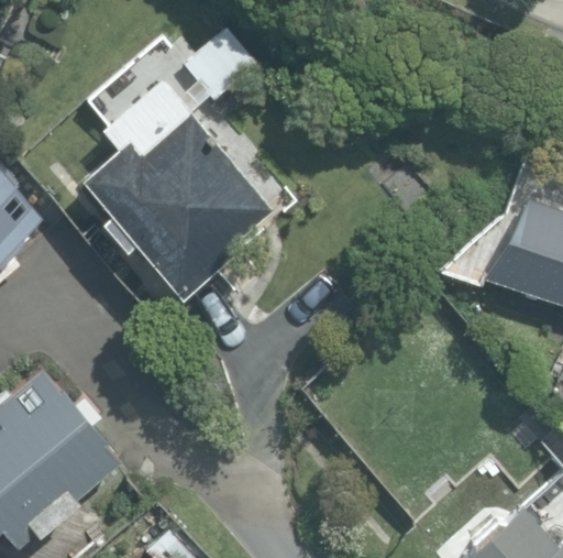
[(187,67),(216,100),(254,67),(225,34),(187,67)]
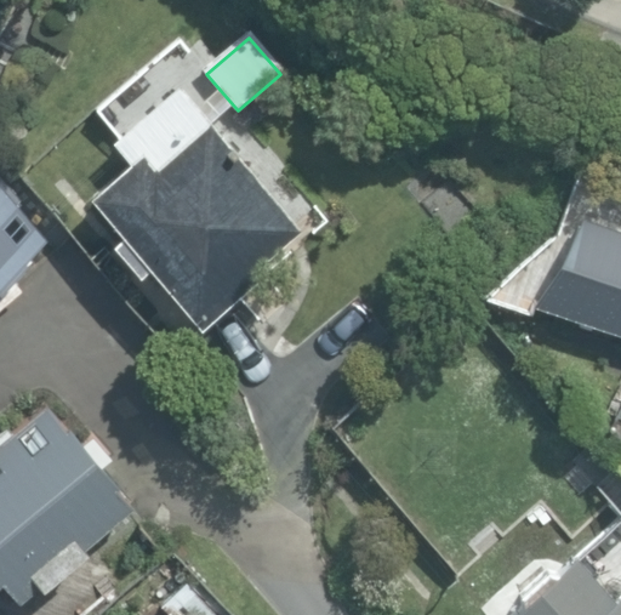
[(151,267),(200,328),(263,274),(257,267),(298,233),(181,90),(115,143),(136,168),(96,200),(125,237),(114,245),(141,275),(151,267)]
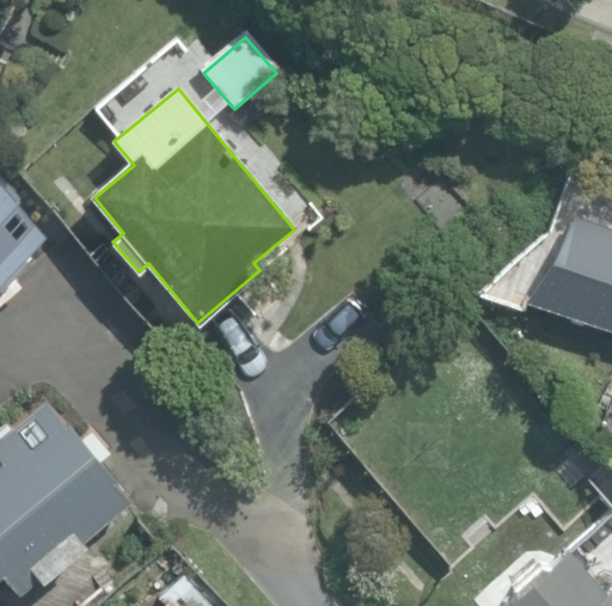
[(0,304),(20,287),(6,270),(44,239),(0,185),(0,304)]
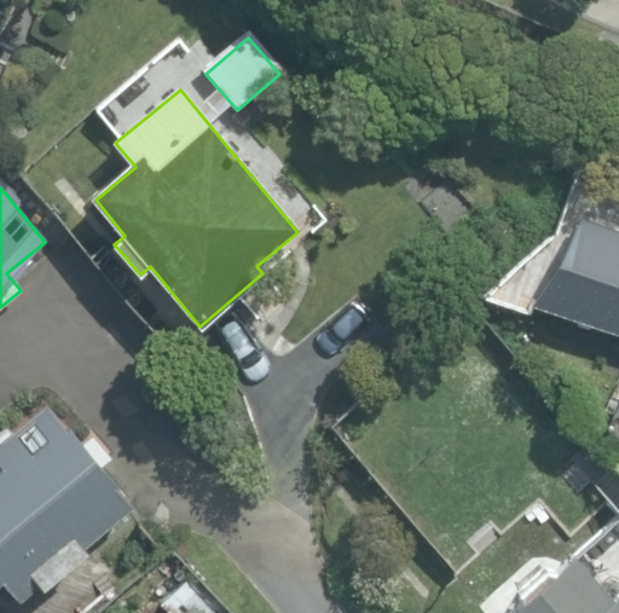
[(618,232),(582,219),(534,308),(618,341),(618,232)]
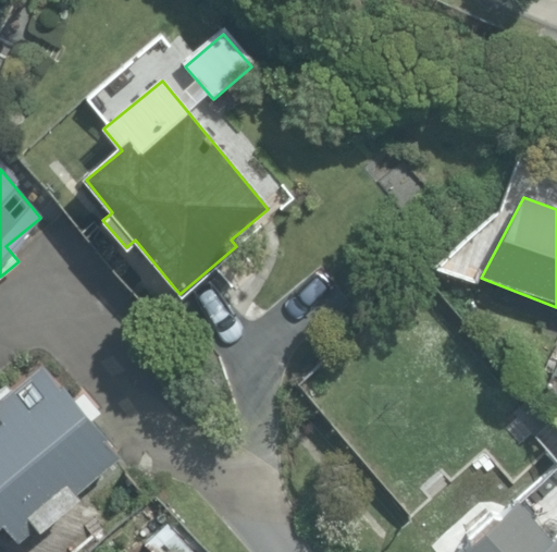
[(0,397),(0,520),(15,540),(34,525),(37,529),(77,497),(73,491),(116,456),(88,421),(98,413),(81,392),(71,401),(41,365),(0,397)]
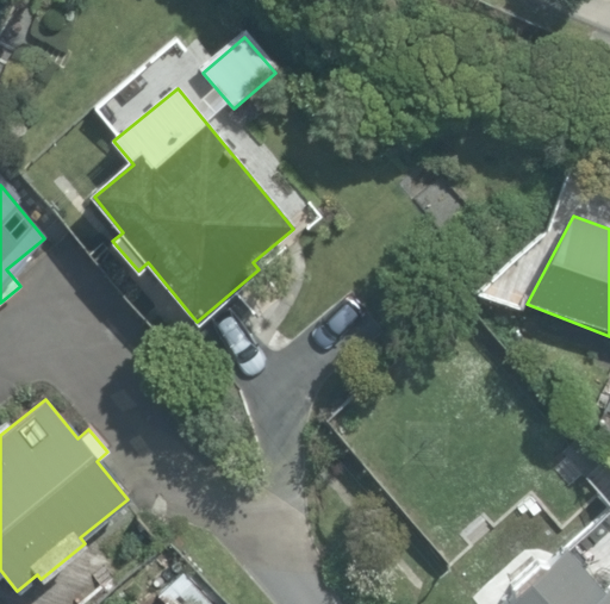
[(567,541),(495,603),(609,603),(609,581),(605,586),(567,541)]
